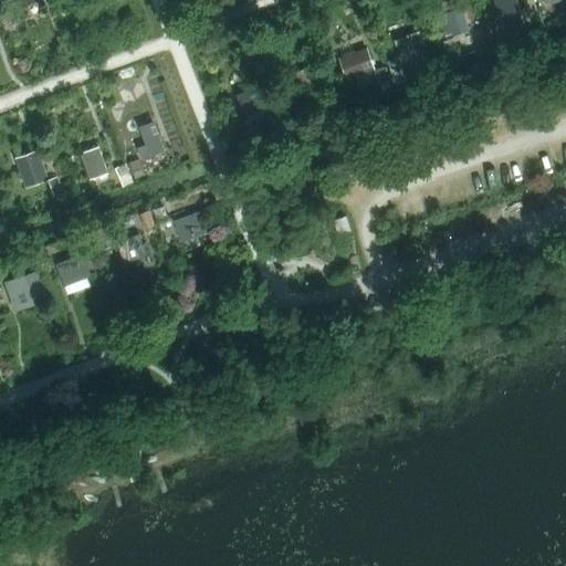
[(515,0),(494,0),(503,28),(523,21),(515,0)]
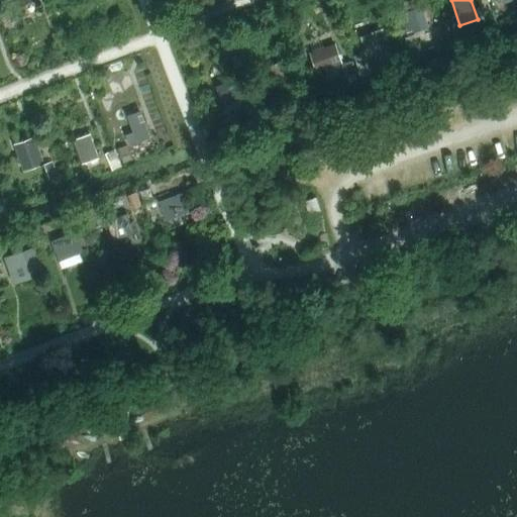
[(408,17),(398,20),(403,34),(429,26),(423,6),(406,12),(408,17)]
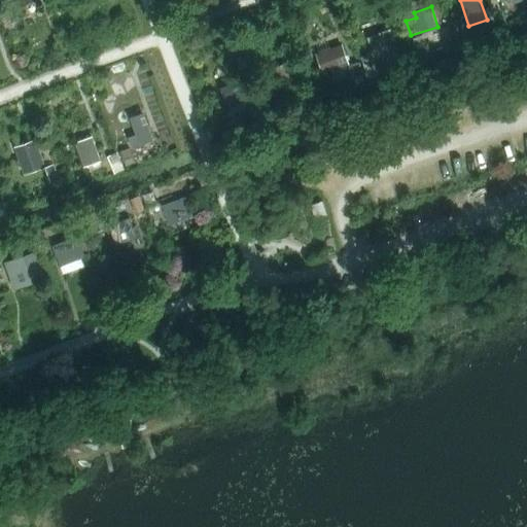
[(387,31),(366,38),(375,59),(394,50),(387,31)]
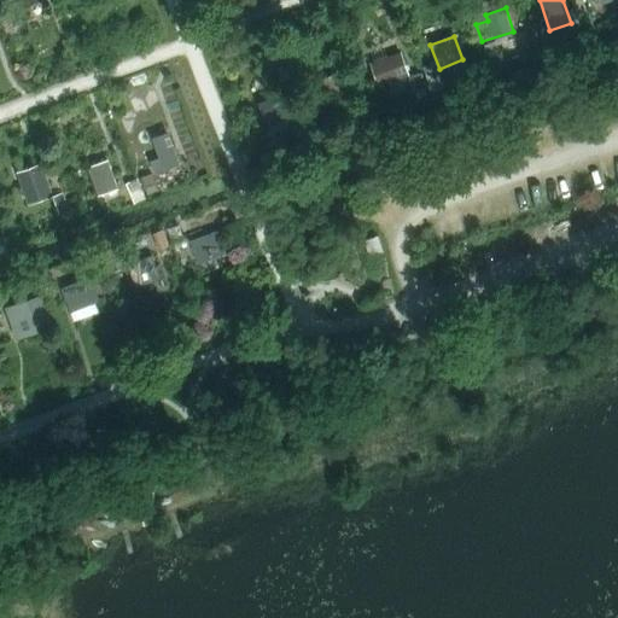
[(496,42),(484,46),(488,58),(500,54),(496,42)]
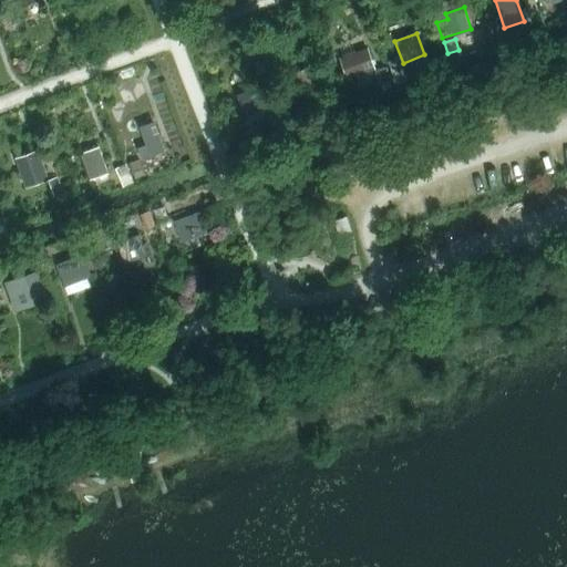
[(367,49),(340,58),(347,79),(374,69),(367,49)]
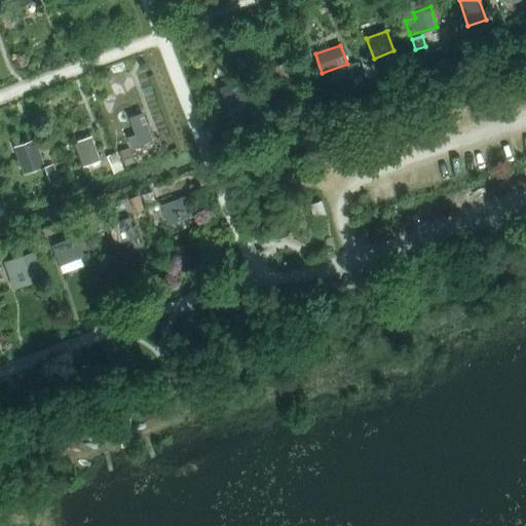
[(377,73),(370,53),(361,58),(367,76),(377,73)]
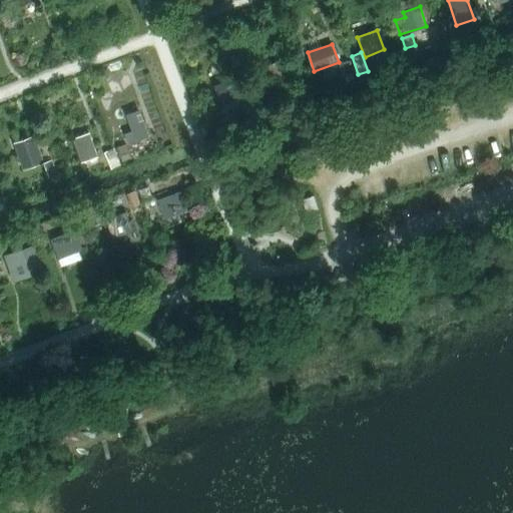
[(286,59),(265,67),(272,87),(294,78),(286,59)]
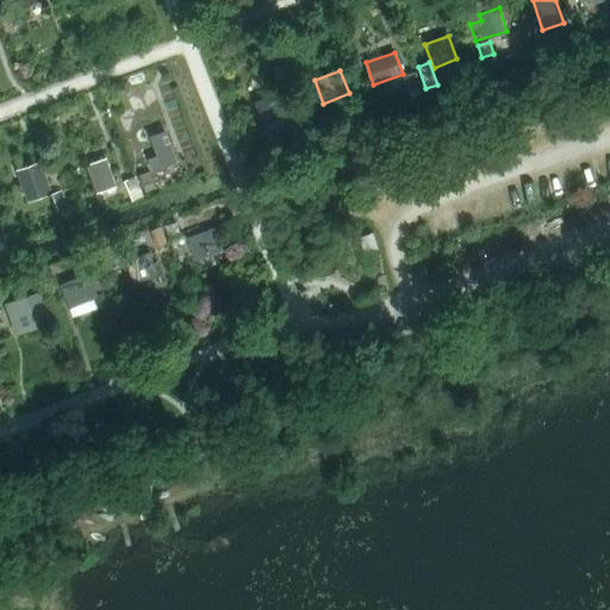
[(419,89),(414,73),(404,76),(410,92),(419,89)]
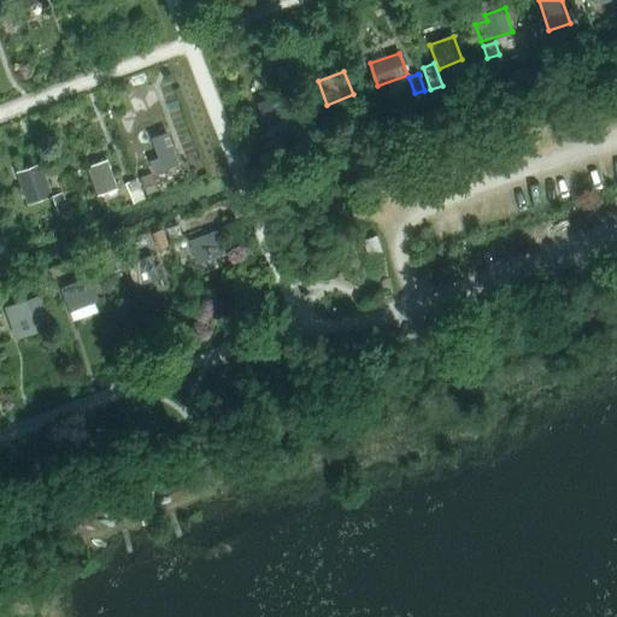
[(287,93),(258,104),(266,125),(270,124),(272,133),(282,129),(280,122),(295,116),(287,93)]
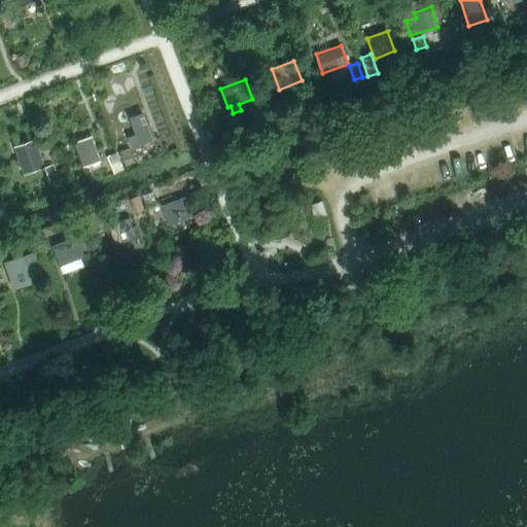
[(258,114),(254,103),(246,106),(250,117),(258,114)]
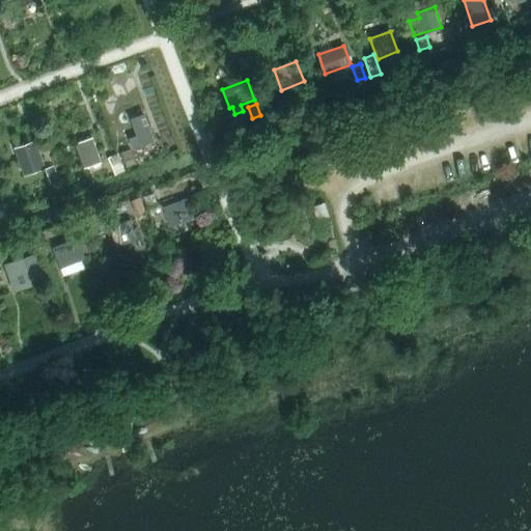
[(137,136),(129,139),(133,149),(134,149),(154,141),(144,114),(133,118),(131,118),(137,136)]
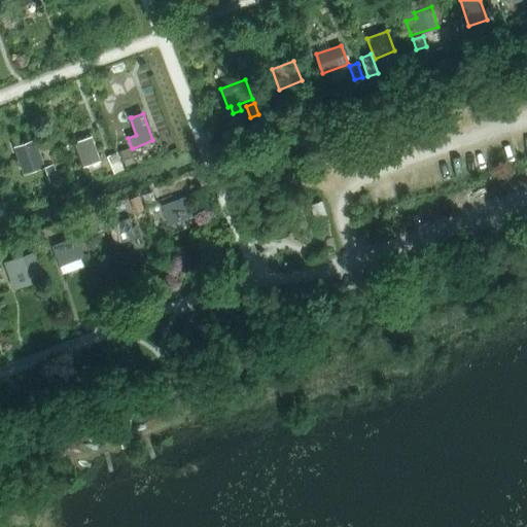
[(92,137),(75,143),(83,167),(85,166),(100,161),(92,137)]
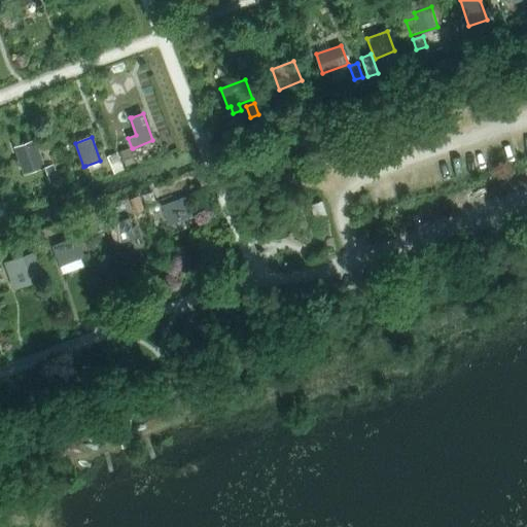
[(13,147),(21,168),(43,161),(35,139),(13,147)]
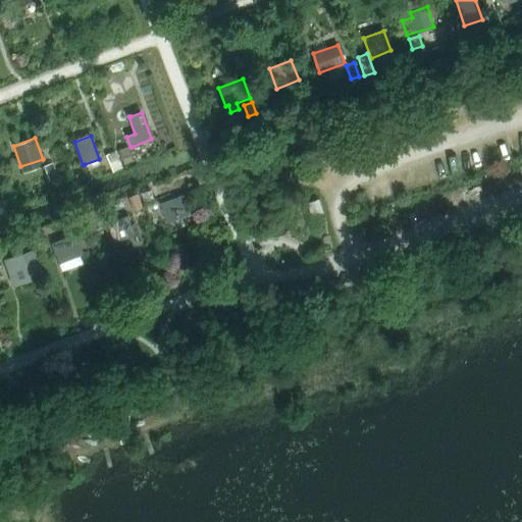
[(133,161),(127,147),(118,151),(124,164),(133,161)]
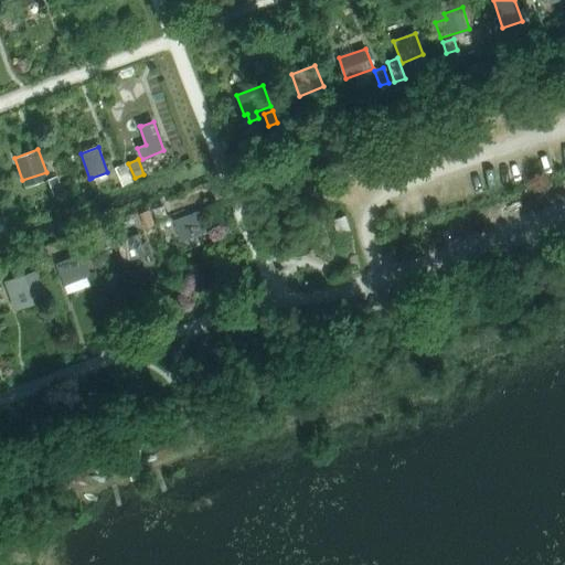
[(132,182),(126,164),(115,168),(123,187),(132,182)]
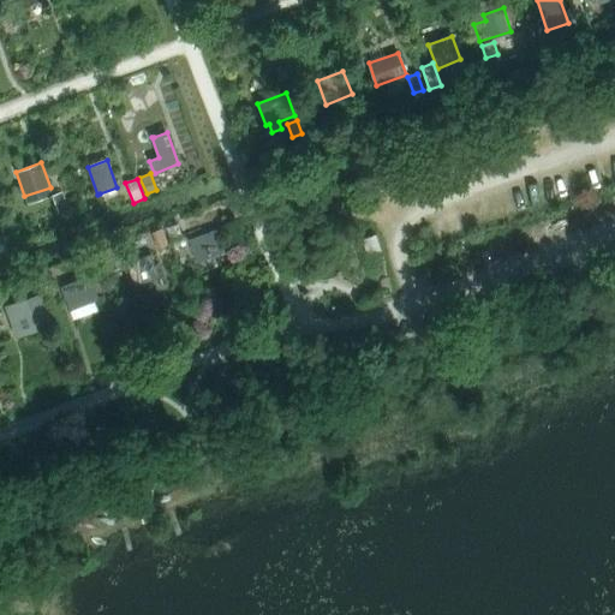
[(67,209),(61,193),(54,196),(59,213),(67,209)]
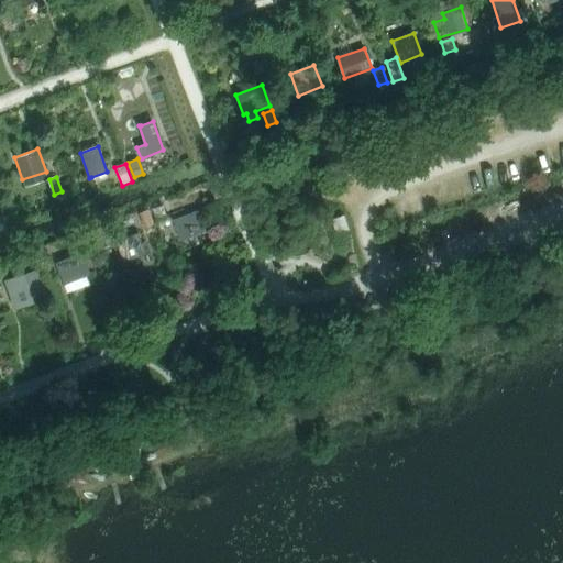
[(166,218),(162,206),(152,209),(156,221),(166,218)]
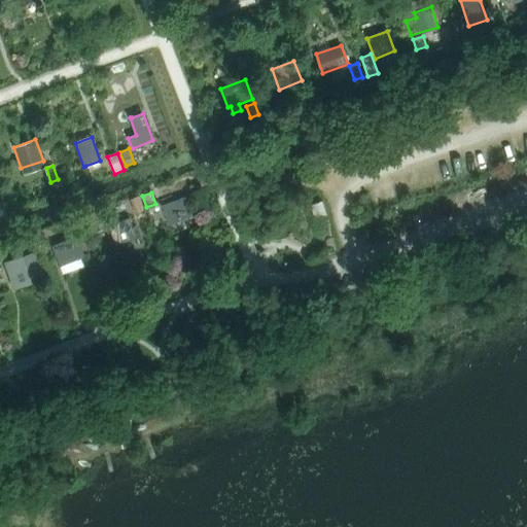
[(189,196),(162,205),(169,225),(191,217),(191,216),(197,214),(189,196)]
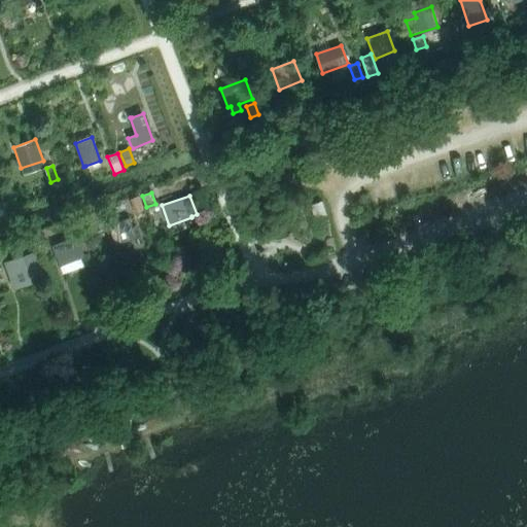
[(144,211),(139,197),(131,200),(136,214),(144,211)]
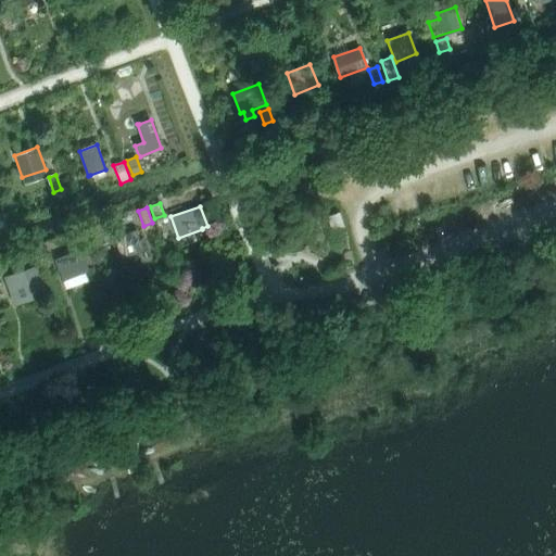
[(339,212),(327,216),(335,242),(348,238),(339,212)]
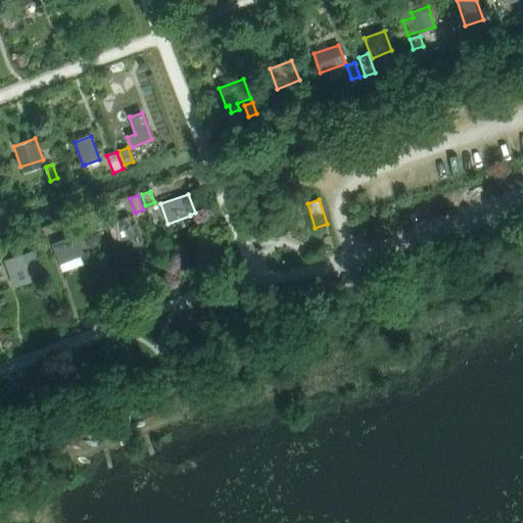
[(99,209),(89,214),(94,229),(105,225),(99,209)]
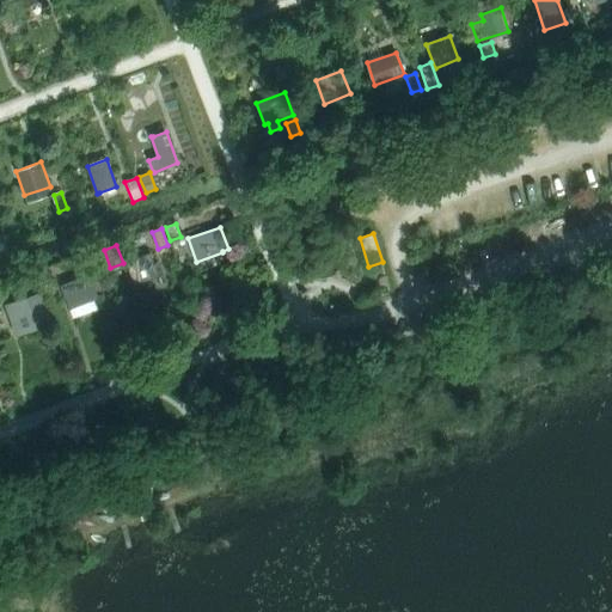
[(150,254),(128,262),(135,280),(157,271),(150,254)]
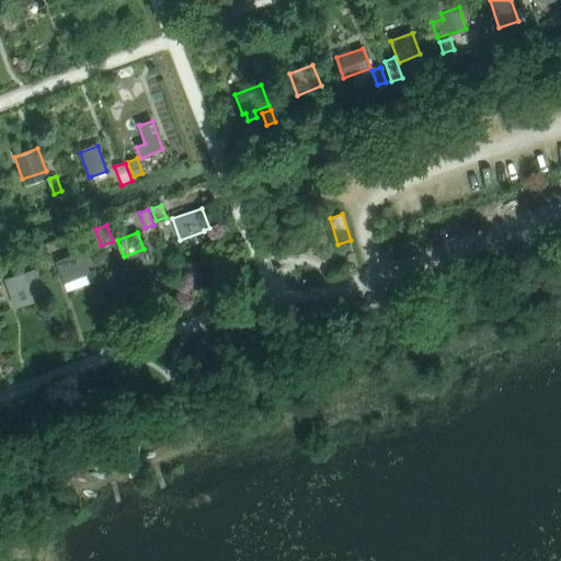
[(83,252),(56,262),(64,283),(66,283),(91,273),(83,252)]
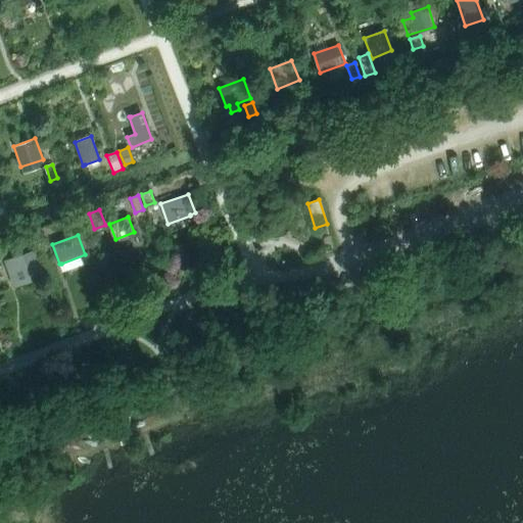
[(40,250),(48,247),(44,236),(35,239),(40,250)]
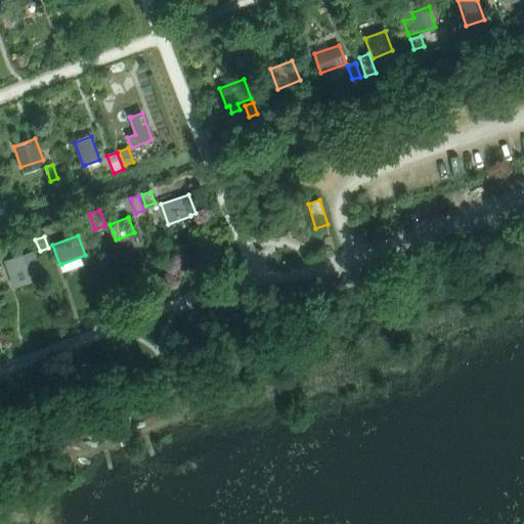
[(35,251),(4,261),(13,288),(44,276),(35,251)]
